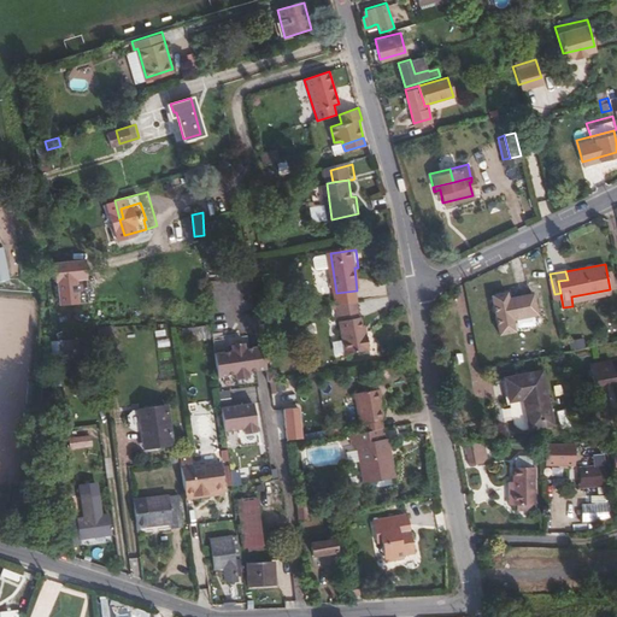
[(539,310),(535,288),(509,292),(512,313),(539,310)]
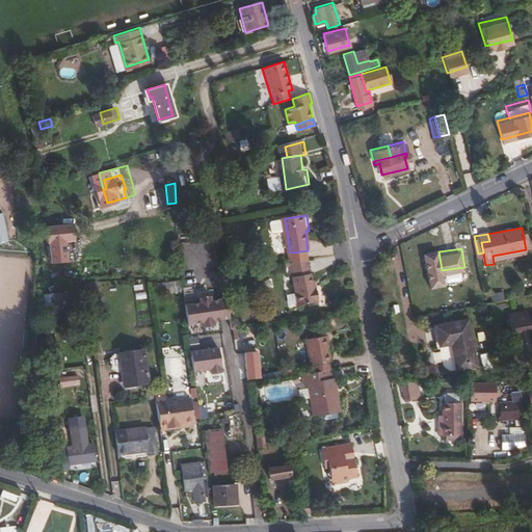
[(320,302),(318,288),(315,288),(314,282),(311,260),(292,263),(299,307),(320,302)]
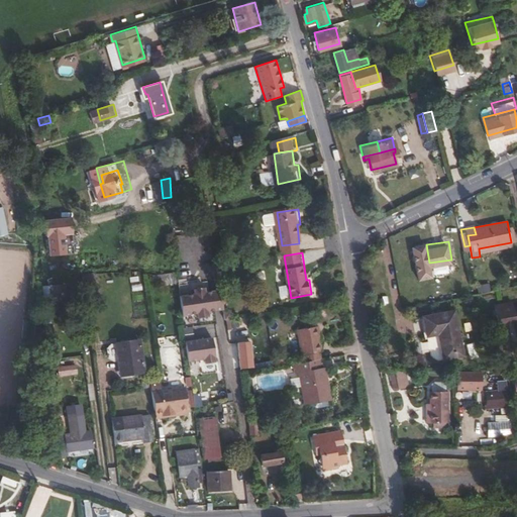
[(194,294),(180,295),(182,316),(196,314),(196,317),(209,316),(209,311),(223,309),(221,290),(206,292),(205,287),(193,289),(194,294)]
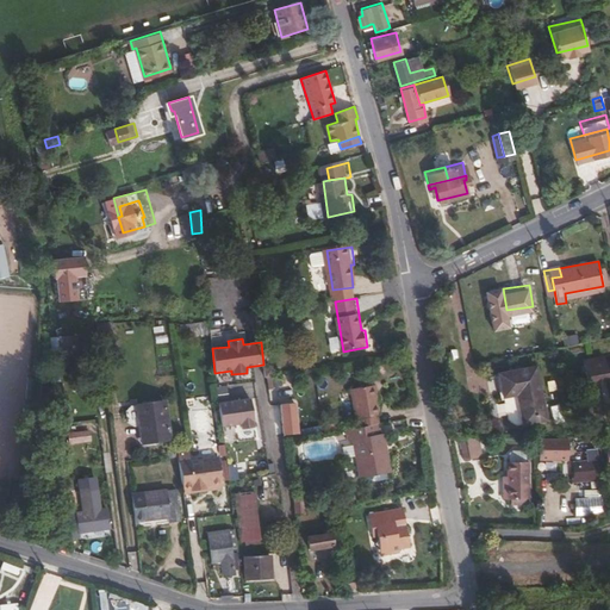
[(609,394),(609,361),(602,363),(601,356),(580,359),(584,380),(605,377),(609,396),(609,394)]
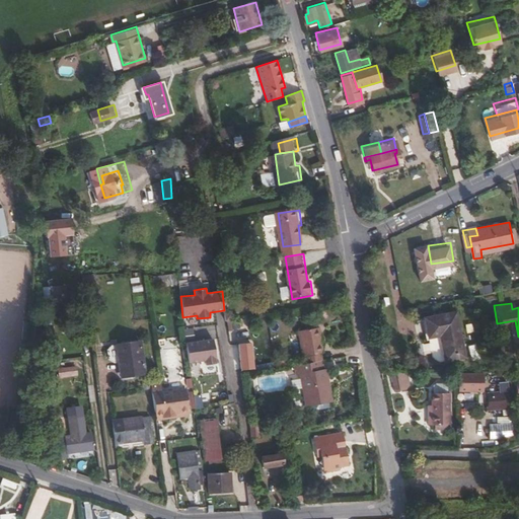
[(465,354),(457,309),(427,315),(430,334),(433,352),(441,359),(446,358),(465,354)]
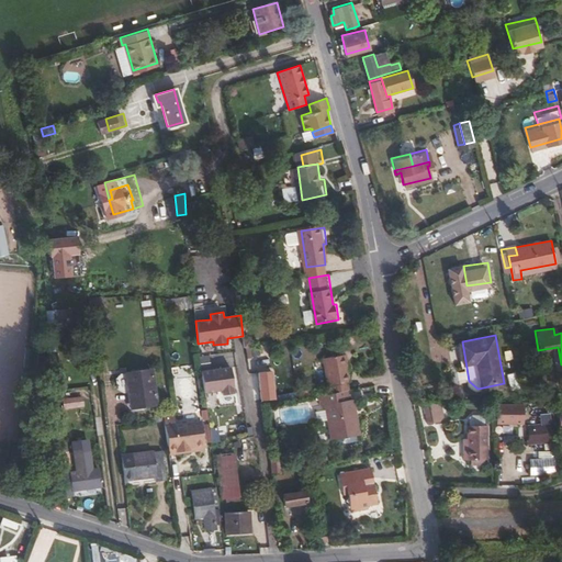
[(243,355),(243,349),(204,351),(204,358),(243,355)]
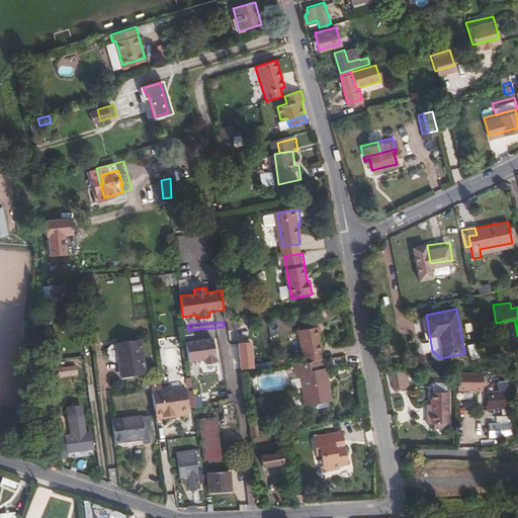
[(308,353),(309,361),(325,359),(324,351),(326,351),(322,326),(303,329),(306,354),(308,353)]
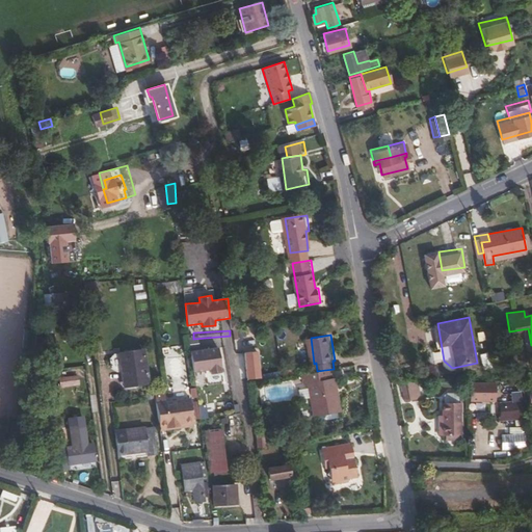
[(232,349),(230,336),(193,339),(195,353),(232,349)]
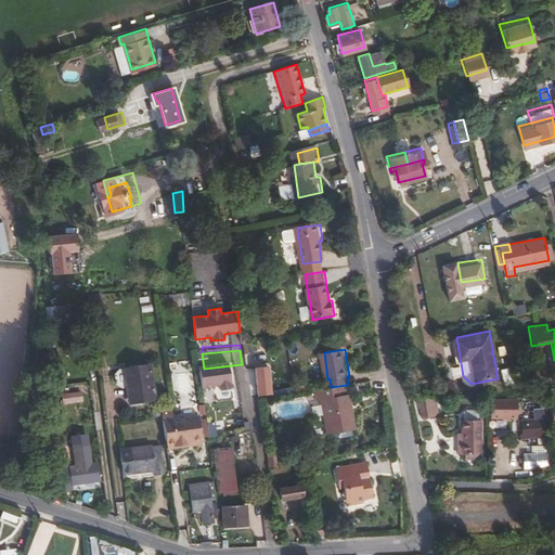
[(158,397),(155,361),(136,363),(139,399),(158,397)]
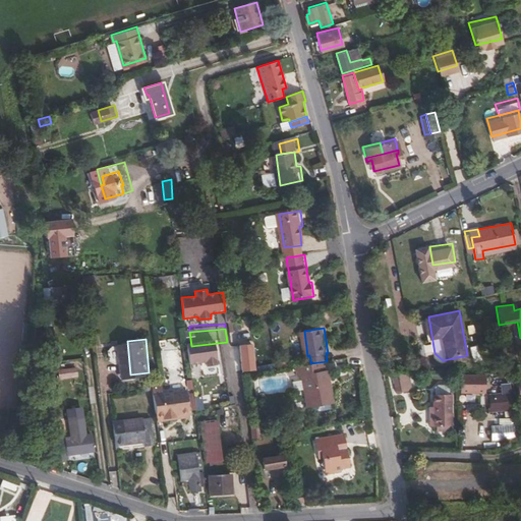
[(130,374),(127,341),(122,342),(124,375),(130,374)]
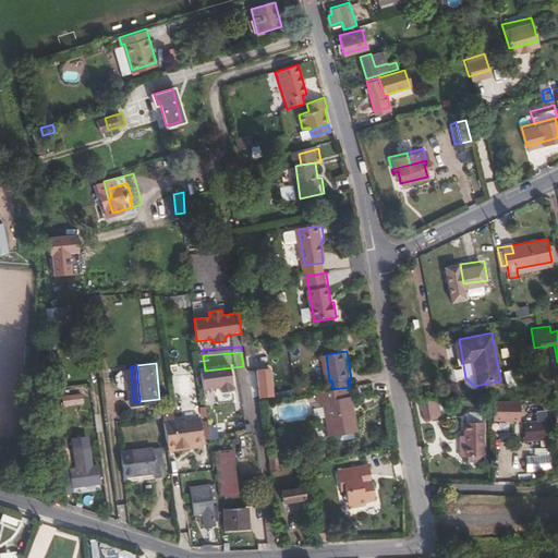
[(271,393),(269,365),(256,367),(256,368),(258,395),(271,393)]
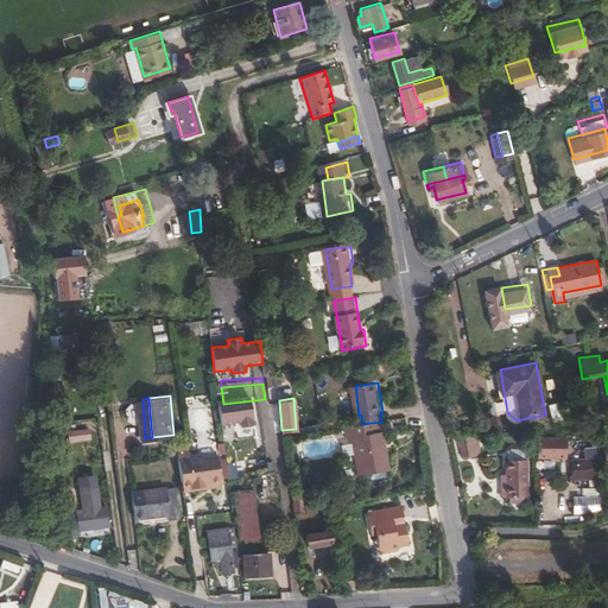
[(265,399),(223,404),(230,477),(270,473),(286,472),(286,466),(283,436),(282,430),(279,401),(265,403),(265,399)]
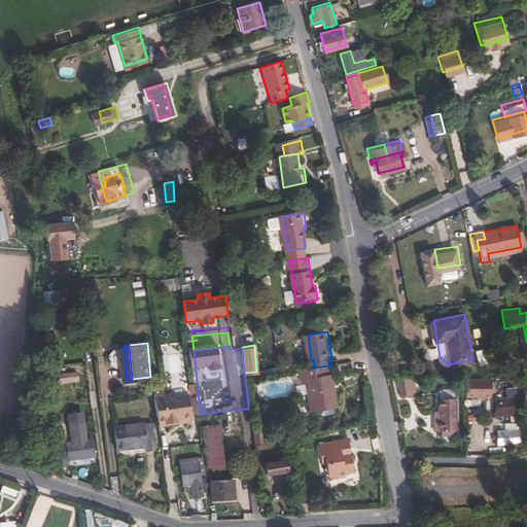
[(339,401),(335,374),(331,374),(330,365),(314,367),(303,370),(304,378),(308,377),(312,406),(339,401)]
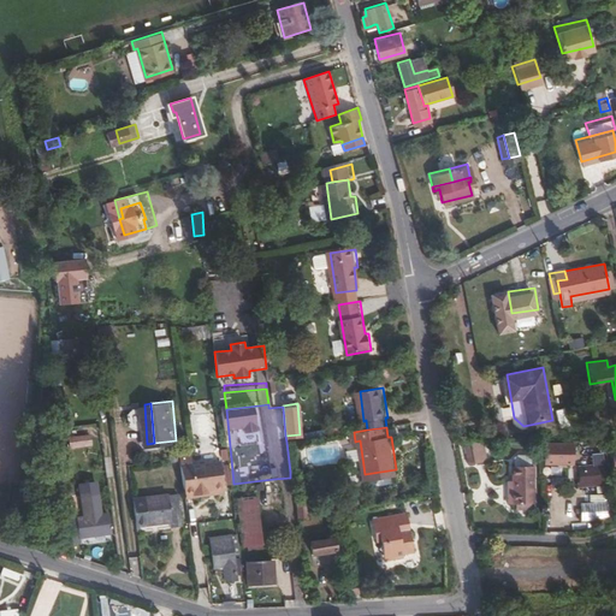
[(486,455),(481,433),(471,434),(474,457),(486,455)]
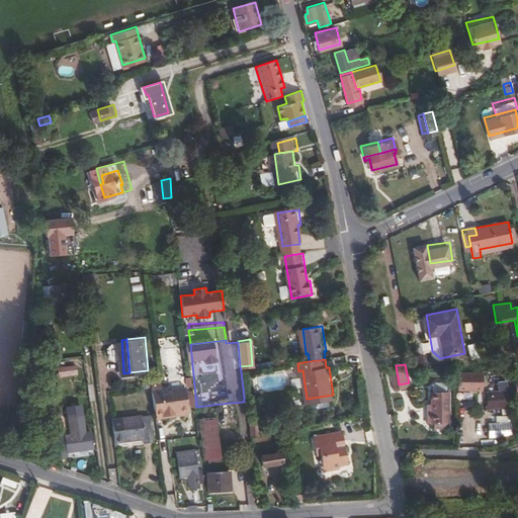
[(399,384),(396,365),(391,366),(394,385),(399,384)]
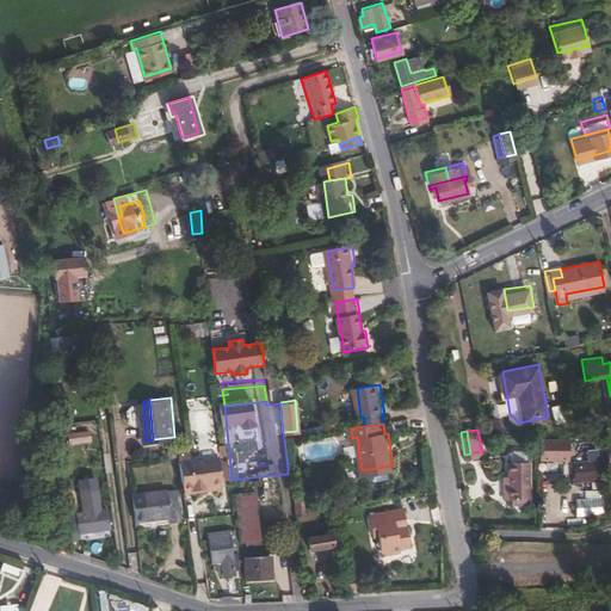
[(567,452),(568,436),(553,434),(550,451),(567,452)]
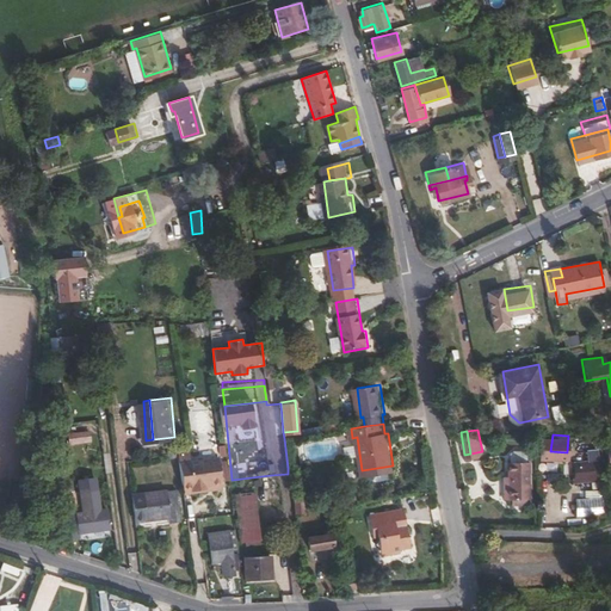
[(526,494),(526,457),(506,456),(506,471),(506,479),(501,479),(501,494),(510,494),(523,494),(526,494)]
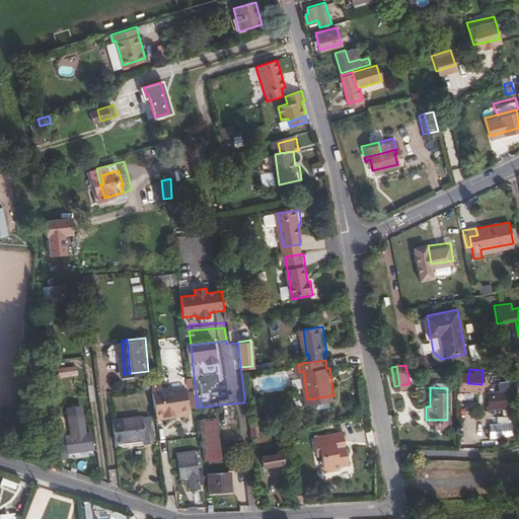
[(503,400),(504,388),(485,387),(483,399),(503,400)]
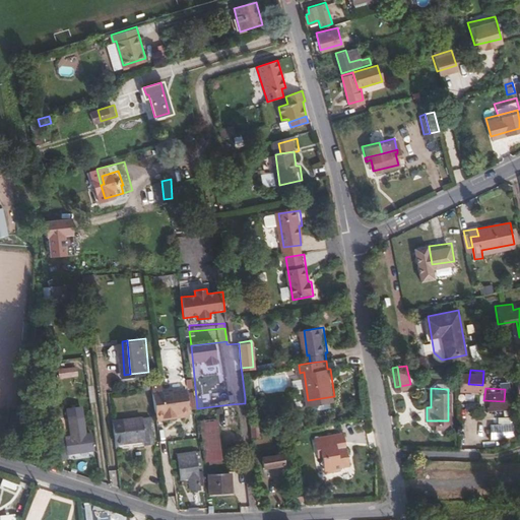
[(188,391),(154,393),(157,418),(177,416),(176,414),(190,412),(188,391)]
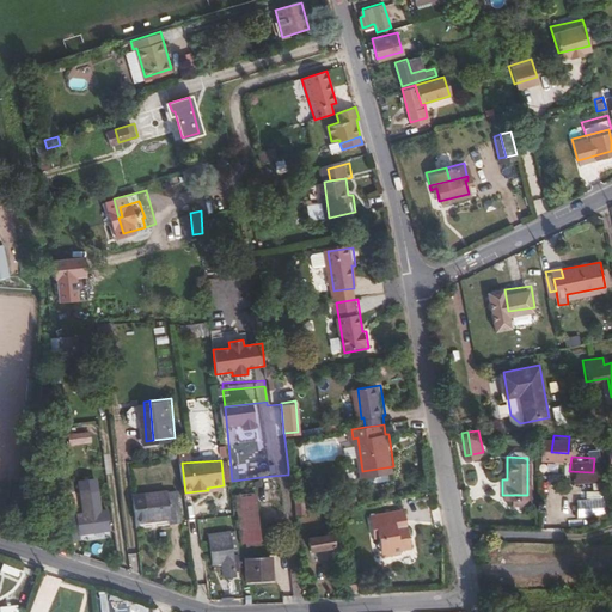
[(363,477),(393,471),(393,466),(362,471),(363,477)]
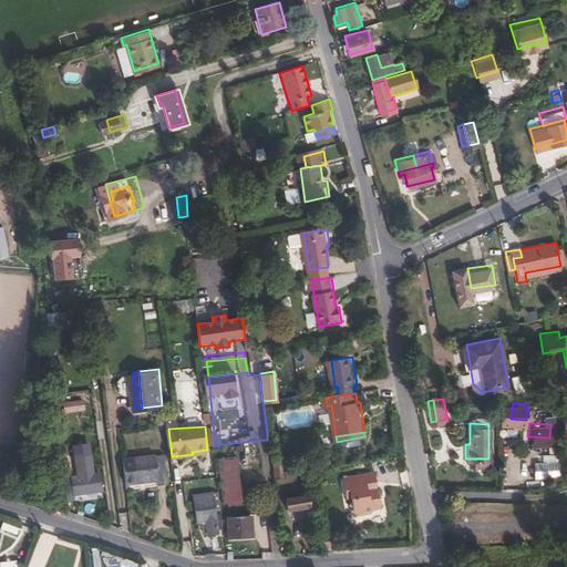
[(90,442),(71,445),(74,474),(64,475),(68,501),(73,500),(72,495),(103,491),(100,471),(94,472),(90,442)]
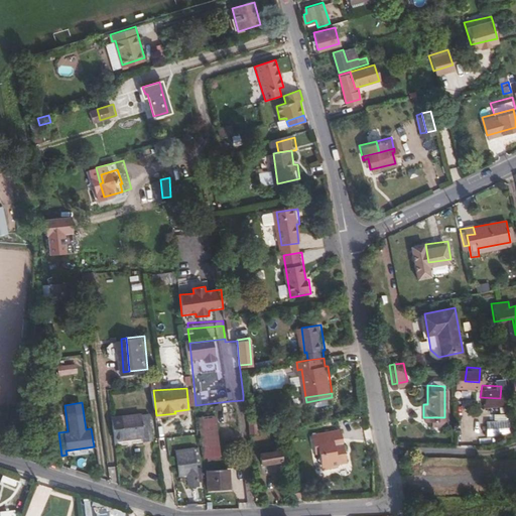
[(218,432),(216,406),(199,408),(201,434),(218,432)]
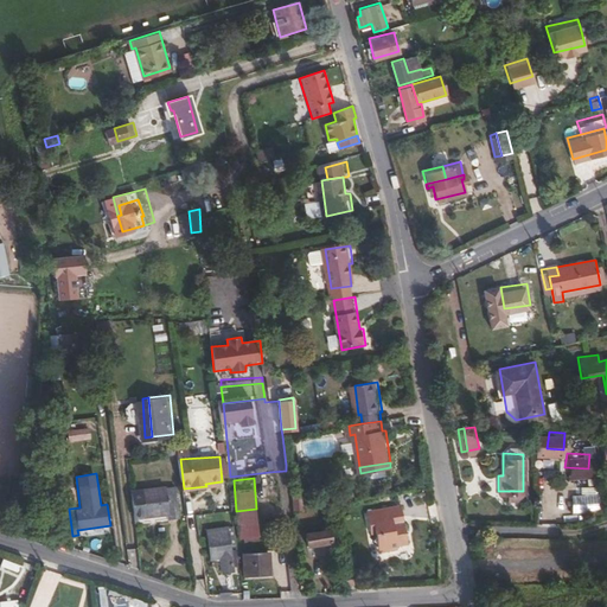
[(599,512),(598,483),(581,483),(581,512),(599,512)]
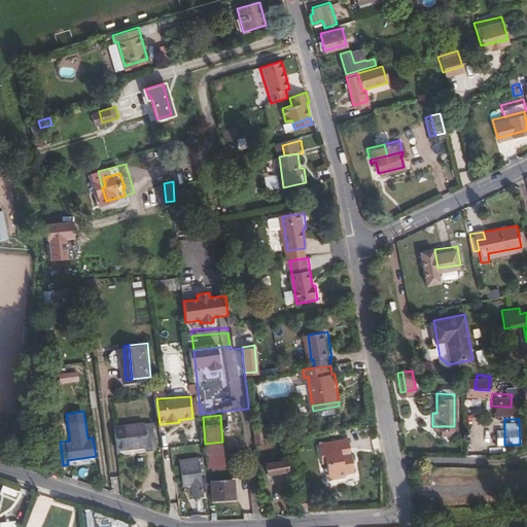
[(261,443),(260,427),(251,428),(253,443),(261,443)]
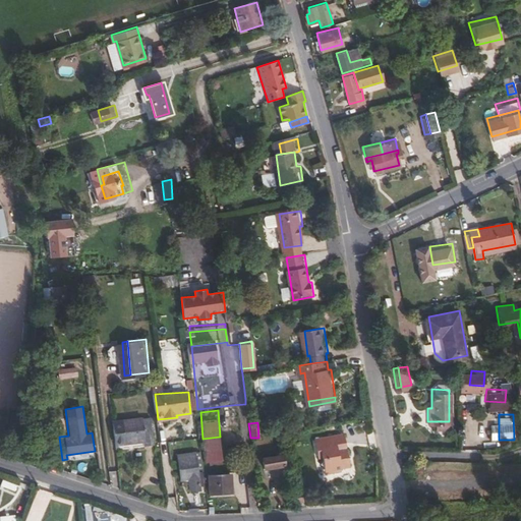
[(157,455),(154,428),(113,432),(115,454),(147,452),(147,456),(157,455)]
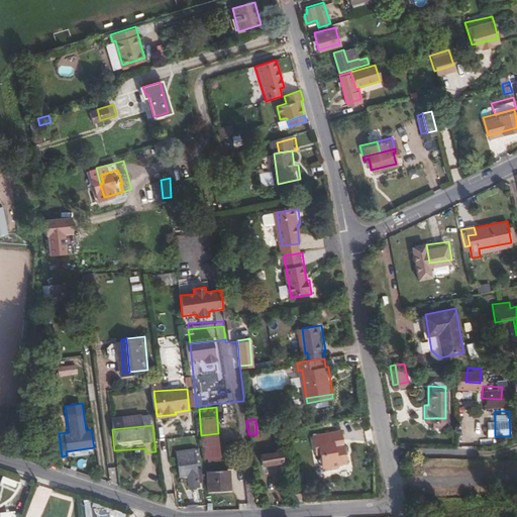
[(167,431),(168,441),(179,439),(178,429),(167,431)]
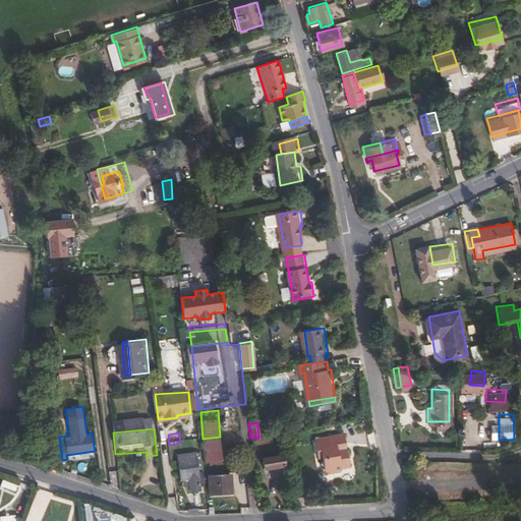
[(347,460),(350,456),(347,454),(346,446),(341,447),(339,432),(314,437),(319,457),(323,457),(323,461),(320,464),(324,467),(328,466),(329,474),(341,472),(341,469),(349,467),(347,460)]
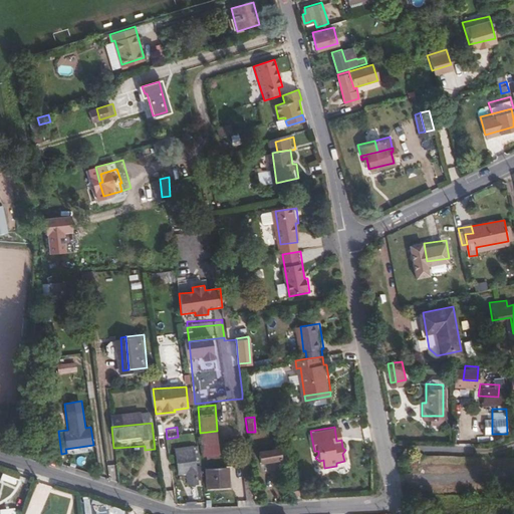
[(219,452),(217,431),(200,433),(202,453),(219,452)]
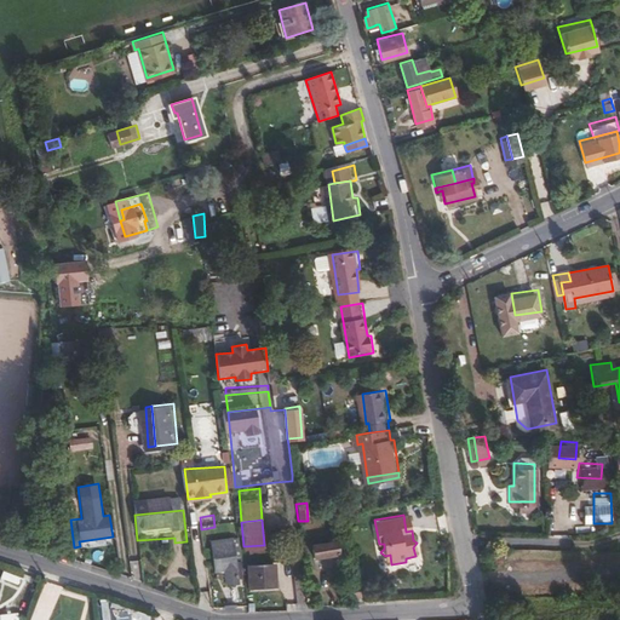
[(235,581),(234,556),(239,556),(239,537),(212,538),(213,568),(223,567),(224,581),(235,581)]
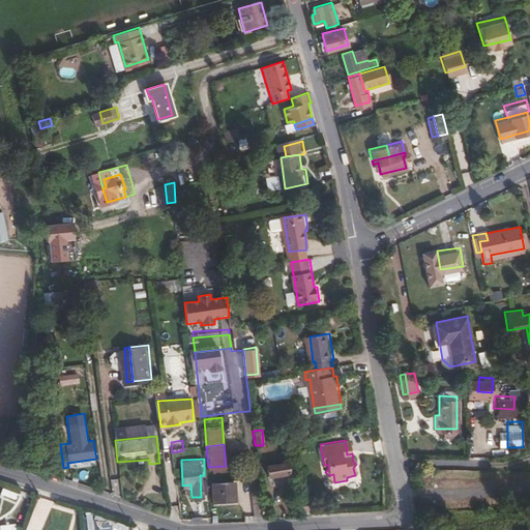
[(288,472),(287,462),(266,465),(267,476),(288,472)]
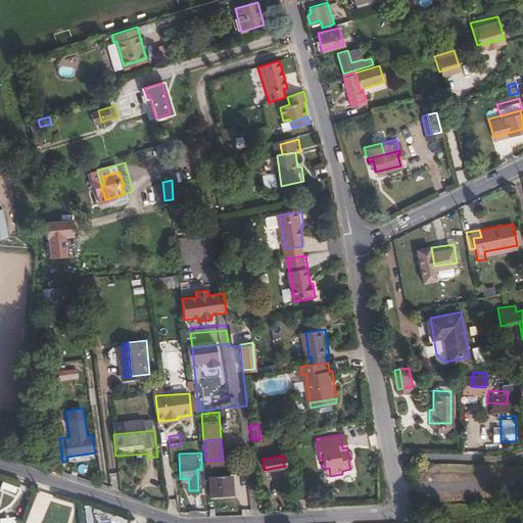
[(230,492),(229,477),(208,478),(209,493),(230,492)]
